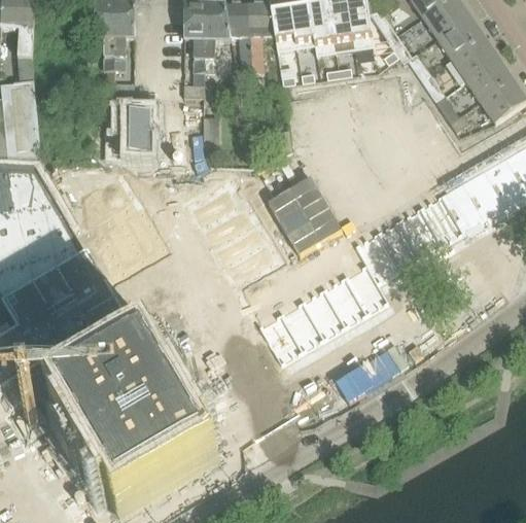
[(2,0),(0,30),(18,31),(15,59),(19,84),(1,86),(2,101),(7,158),(7,160),(40,161),(32,59),(35,0),(2,0)]
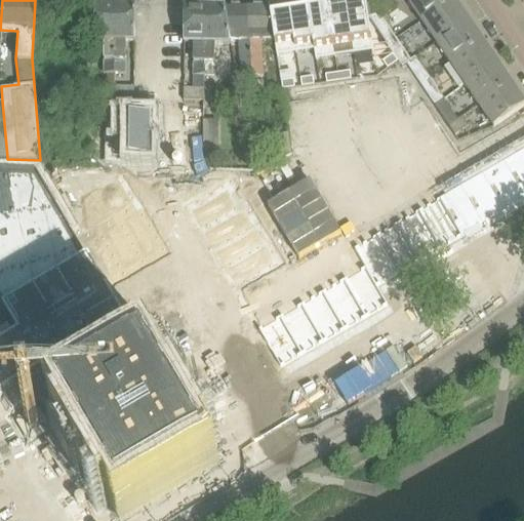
[(327,2),(326,2),(334,53),(353,51),(346,0),(339,0),(327,2)]
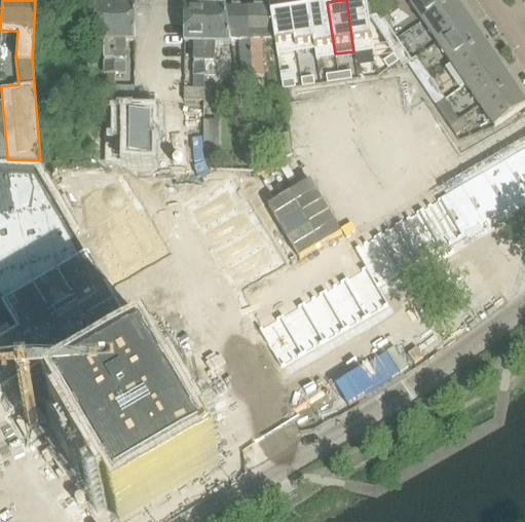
[(346,0),(353,51),(373,48),(368,15),(366,0),(346,0)]
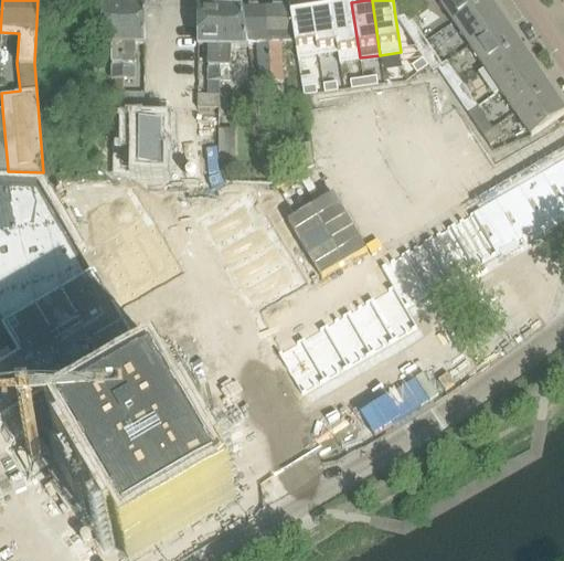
[(413,11),(411,0),(394,0),(396,14),(408,12),(413,11)]
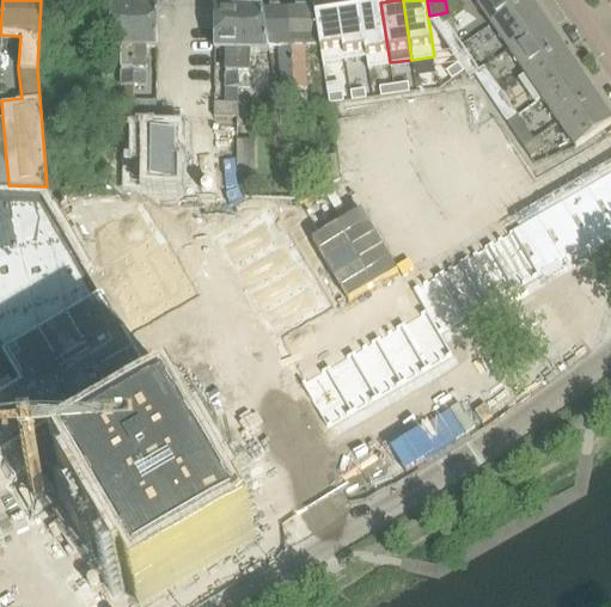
[(492,23),(525,0),(476,0),(492,23)]
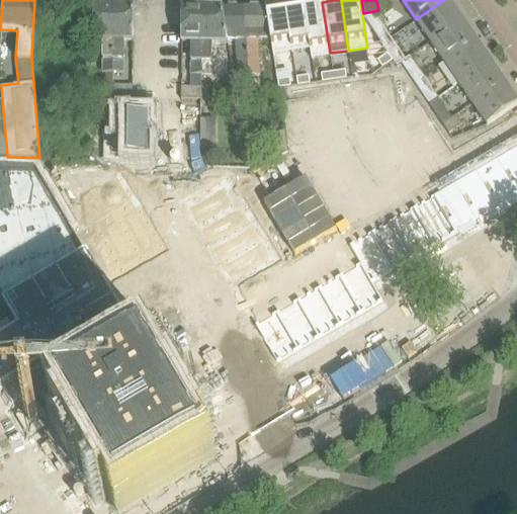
[(416,19),(430,39),(462,18),(450,0),(444,0),(416,19)]
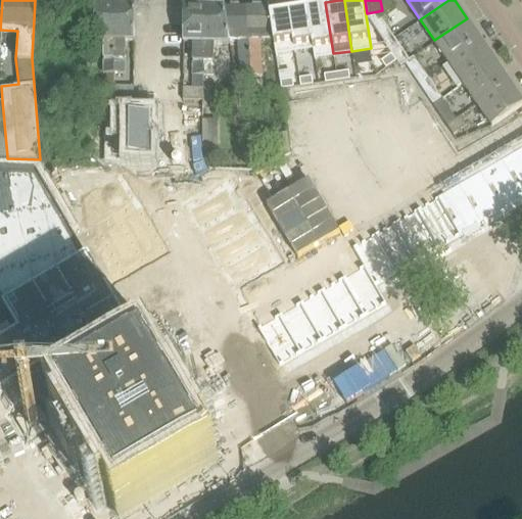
[(103,71),(113,71),(114,1),(94,1),(93,39),(103,39),(103,71)]
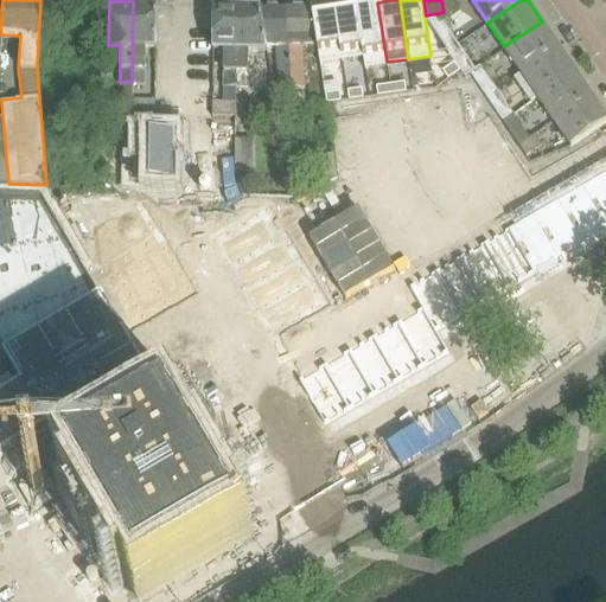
[(133,1),(132,82),(144,82),(145,45),(155,45),(157,2),(133,1)]
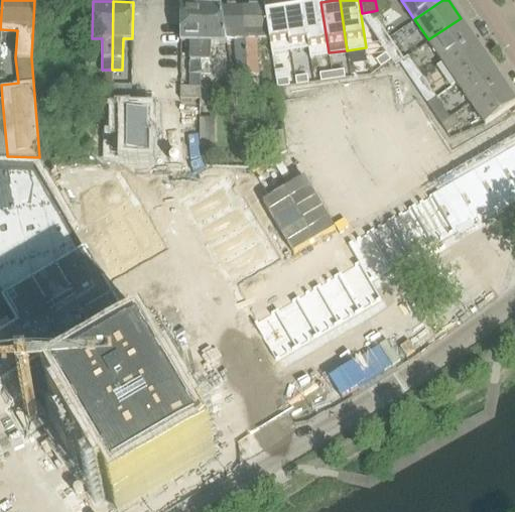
[(302,2),(283,3),(290,48),(308,45),(309,45),(302,2)]
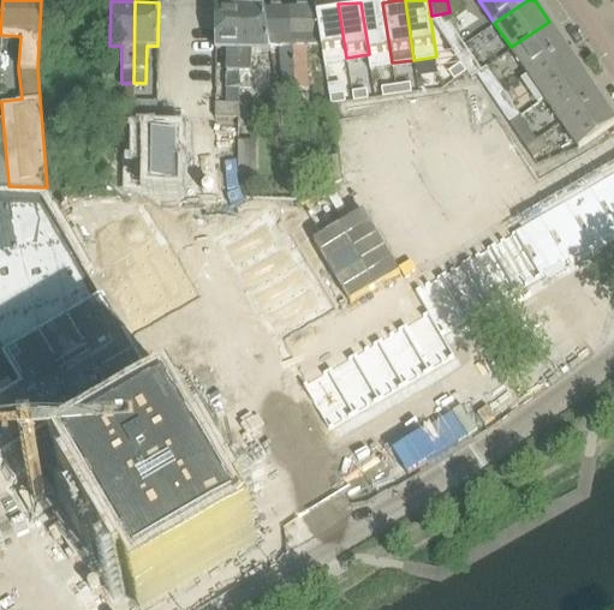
[(382,3),(361,3),(369,54),(368,54),(369,66),(392,63),(382,3)]
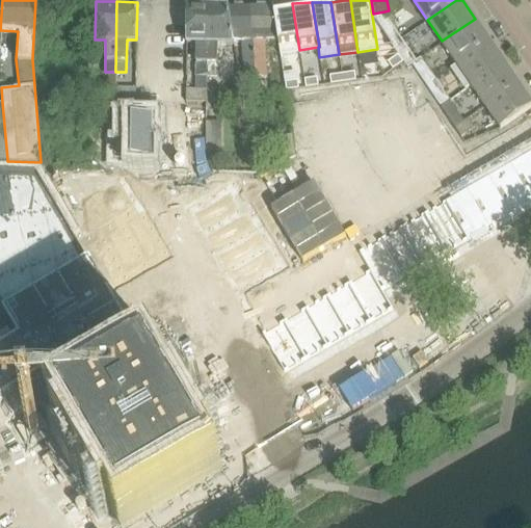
[(186,32),(186,41),(195,41),(195,74),(207,74),(208,3),(187,3),(187,14),(186,32)]
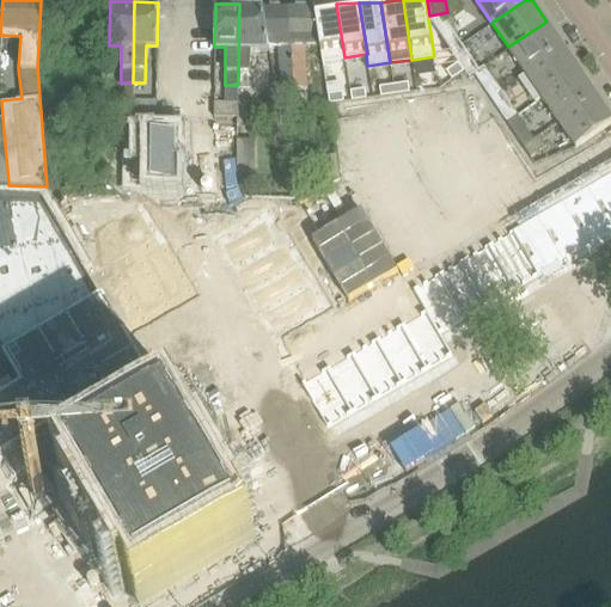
[(239,4),(238,85),(250,85),(251,48),(269,48),(268,44),(262,5),(239,4)]
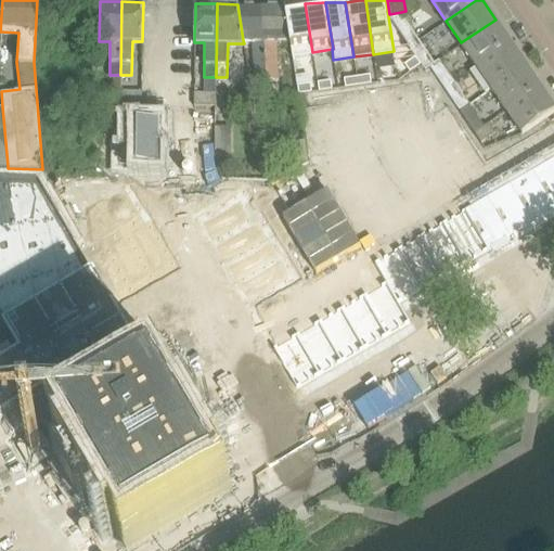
[(305,3),(283,4),(288,40),(290,40),(292,55),(312,52),(305,3)]
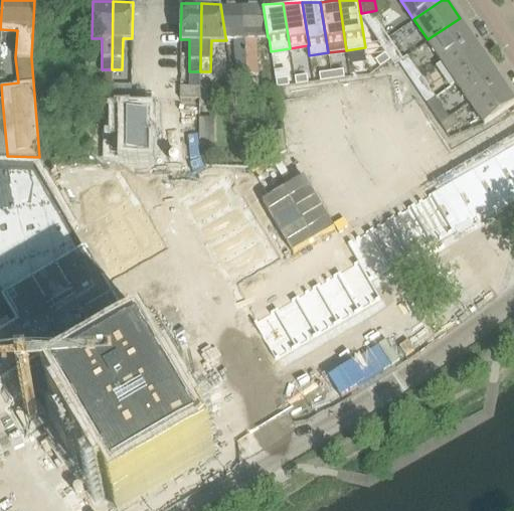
[(239,4),(220,4),(225,37),(233,37),(235,70),(240,71),(240,63),(246,63),(244,37),(239,4)]
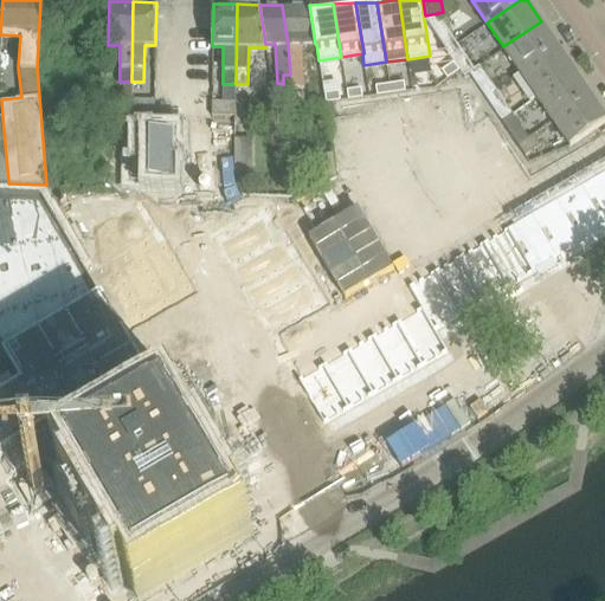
[(309,5),(282,5),(288,44),(290,75),(283,75),(283,84),(303,84),(301,44),(315,44),(309,5)]
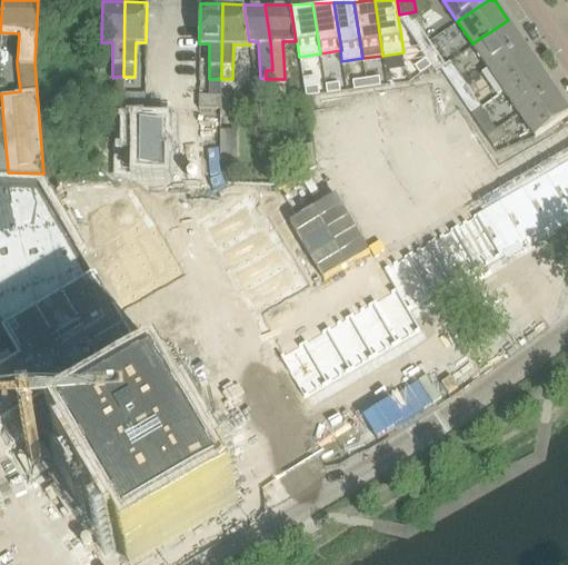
[(472,43),(488,66),(522,42),(508,20),(472,43)]
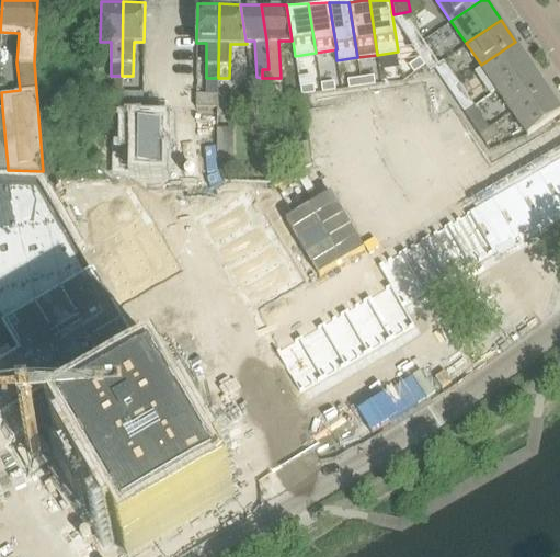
[(413,25),(404,32),(413,45),(423,38),(413,25)]
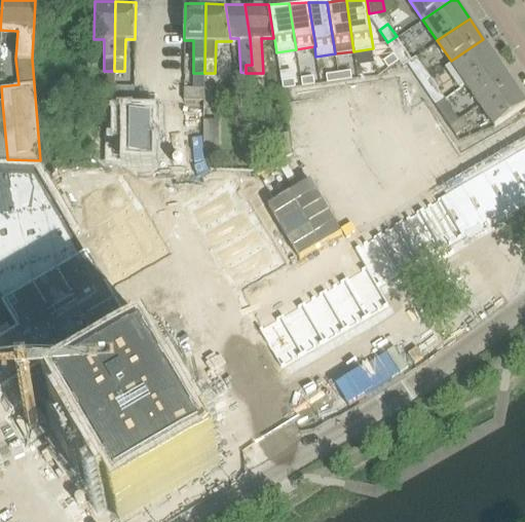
[(397,36),(387,42),(397,56),(406,49),(397,36)]
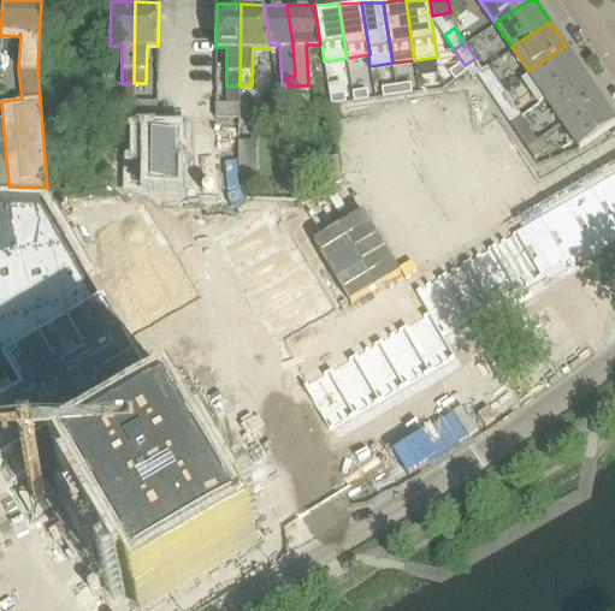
[(544,95),(583,70),(566,46),(528,71),(544,95)]
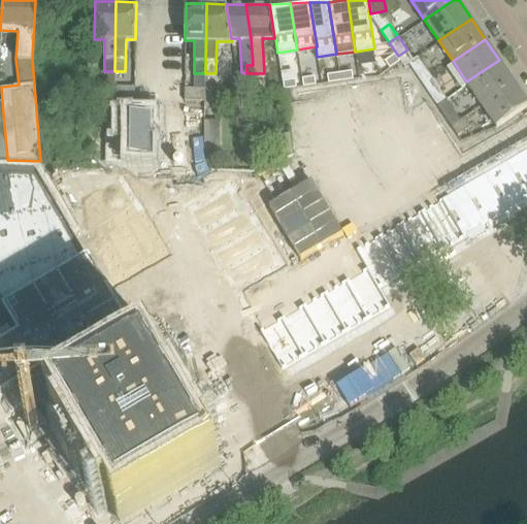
[(395,52),(385,59),(389,66),(399,59),(395,52)]
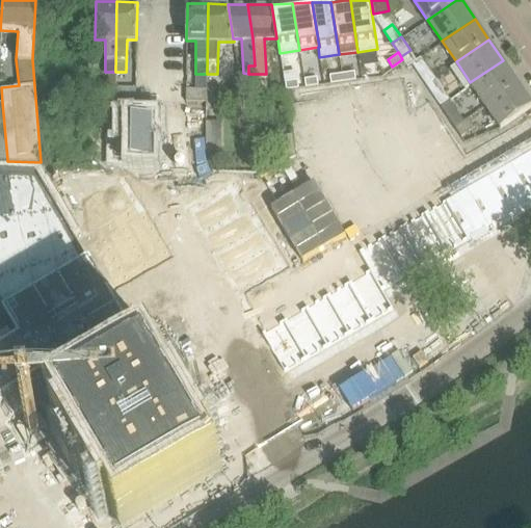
[(416,58),(412,60),(420,74),(428,69),(419,55),(416,58)]
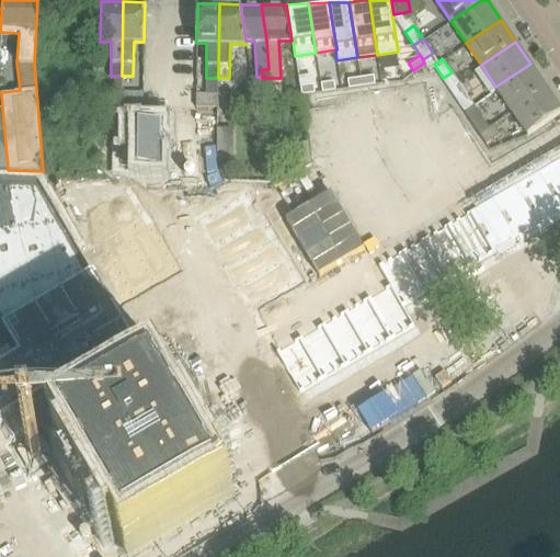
[(495,87),(511,110),(546,86),(530,64),(495,87)]
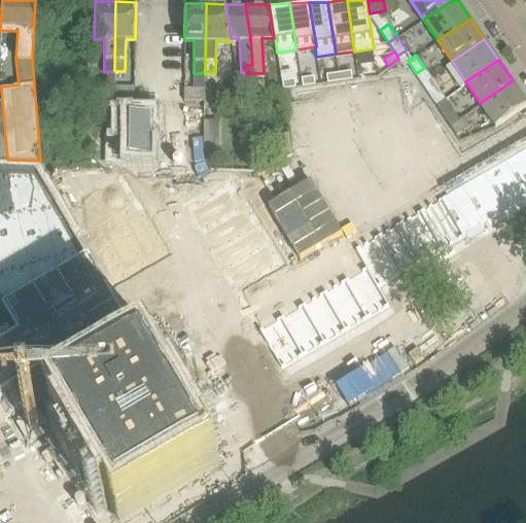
[(350,69),(339,70),(340,78),(352,77),(350,69)]
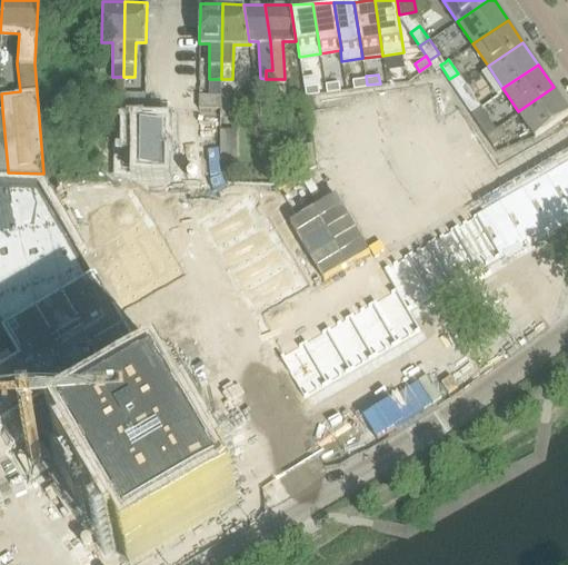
[(366,76),(352,78),(354,87),(367,85),(366,76)]
